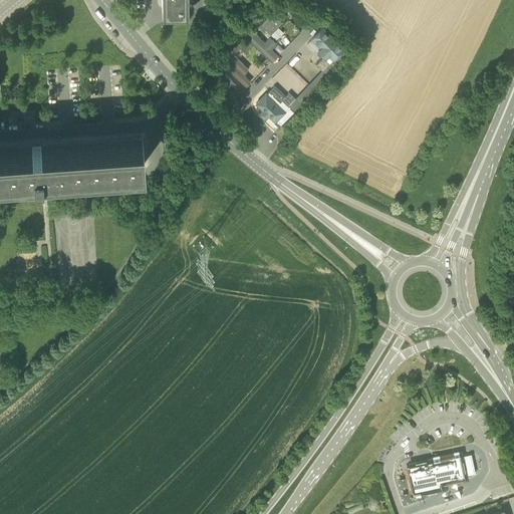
[(278,9),(275,11),(281,17),(284,15),(278,9)]
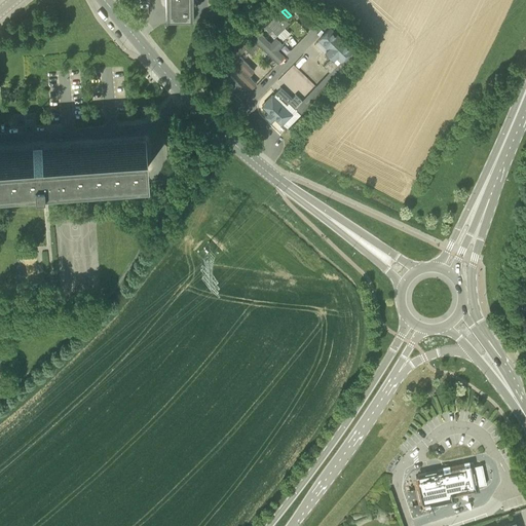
[(278,12),(272,19),(284,29),(289,23),(278,12)]
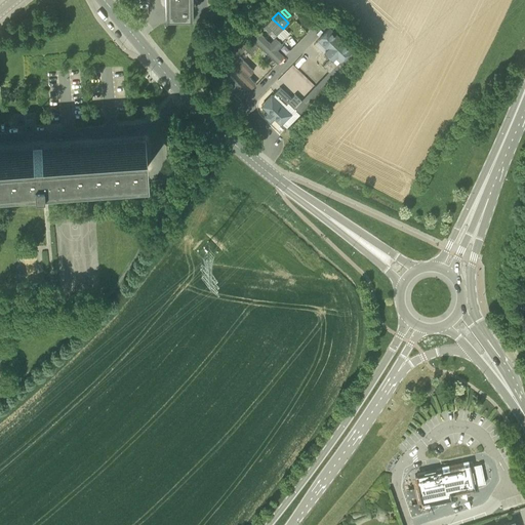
[(272,18),(267,24),(277,35),(283,29),(272,18)]
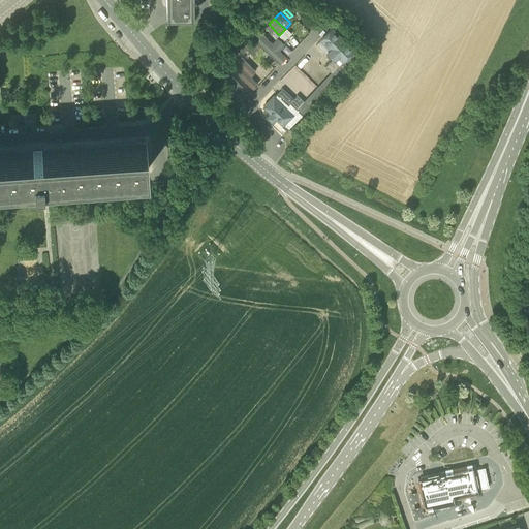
[(346,44),(330,29),(322,37),(330,44),(328,47),(337,55),(339,53),(344,59),(354,49),(348,42),(346,44)]
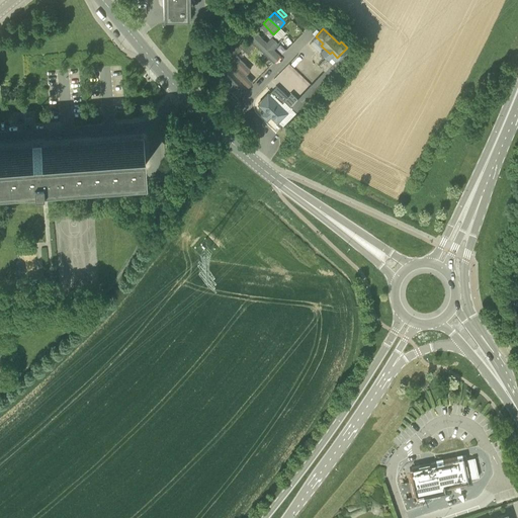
[(256,30),(249,37),(271,60),(278,53),(273,48),(278,44),(271,36),(266,41),(256,30)]
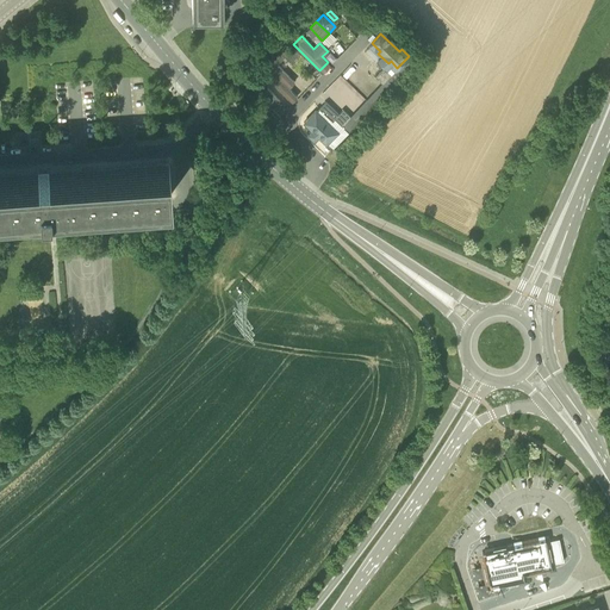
[(284,47),(278,49),(286,57),(291,53),(284,47)]
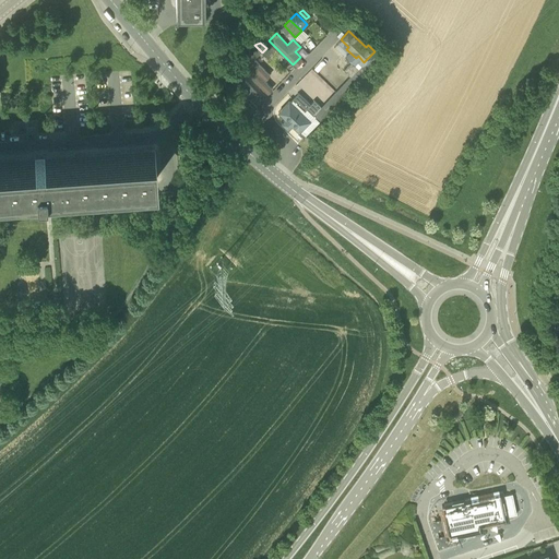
[(266,48),(274,56),(277,51),(271,45),(266,48)]
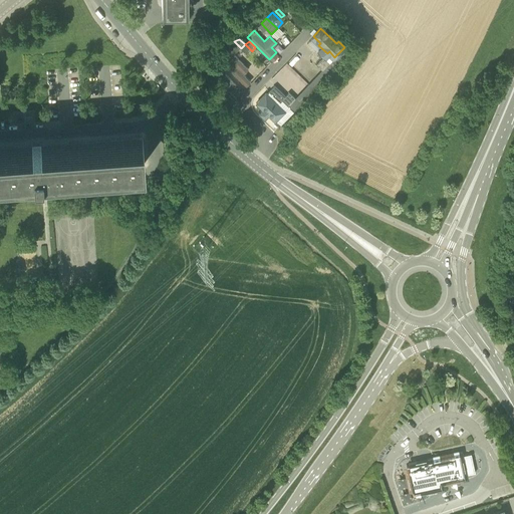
[(245,44),(241,48),(248,55),(252,51),(245,44)]
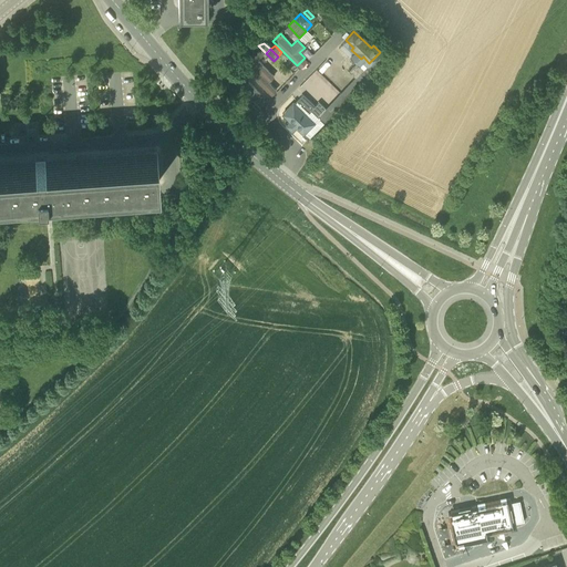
[(369,73),(357,62),(352,66),(364,78),(369,73)]
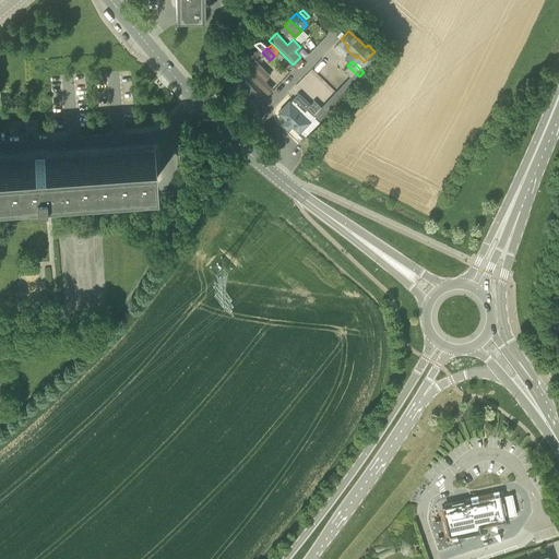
[(259,63),(248,74),(269,94),(273,88),(264,81),(270,74),(259,63)]
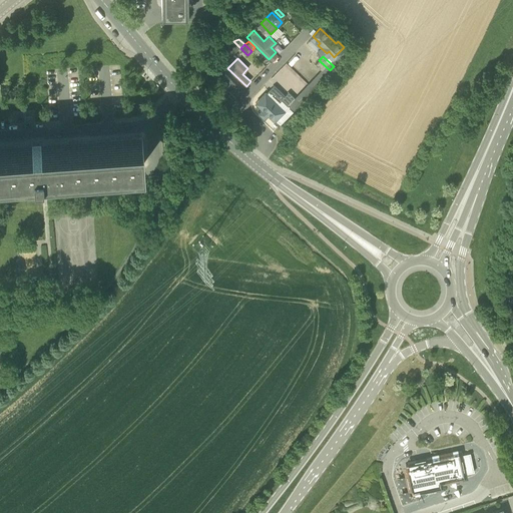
[(326,74),(330,70),(319,60),(316,64),(326,74)]
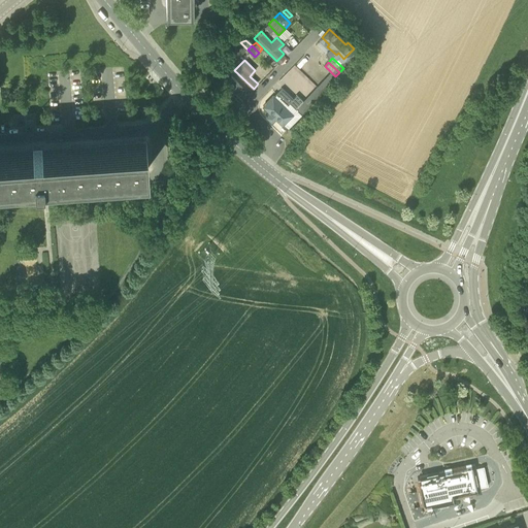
[(220,87),(231,98),(242,87),(231,75),(220,87)]
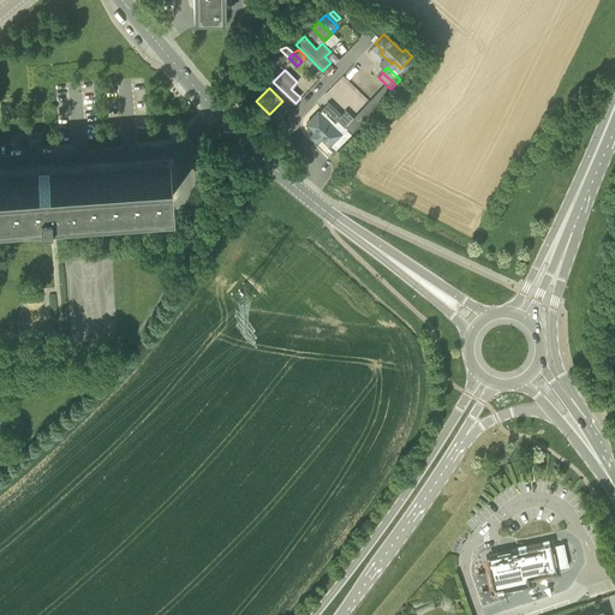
[(338,120),(342,115),(341,114),(332,106),(329,102),(322,109),(335,123),(338,120)]
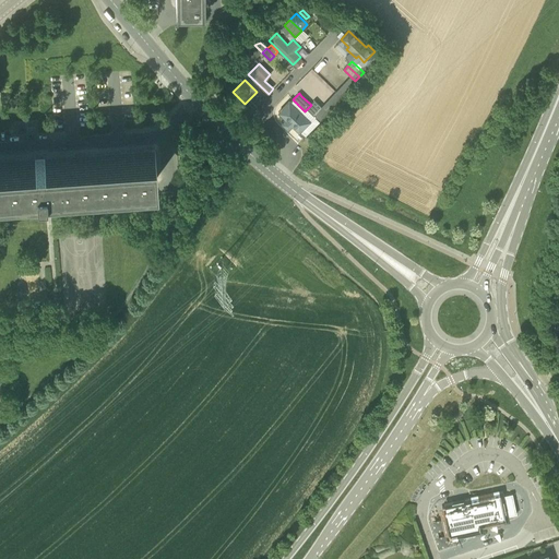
[(318,111),(322,107),(314,99),(310,104),(311,105),(318,111)]
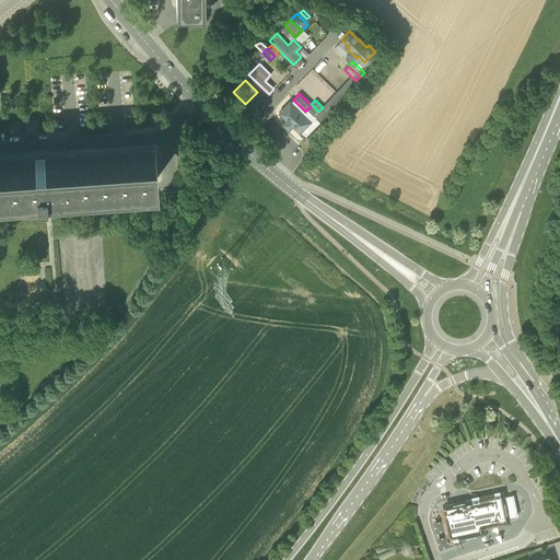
[(311,120),(290,101),(279,112),(286,118),(282,121),(290,130),(293,126),(299,131),(311,120)]
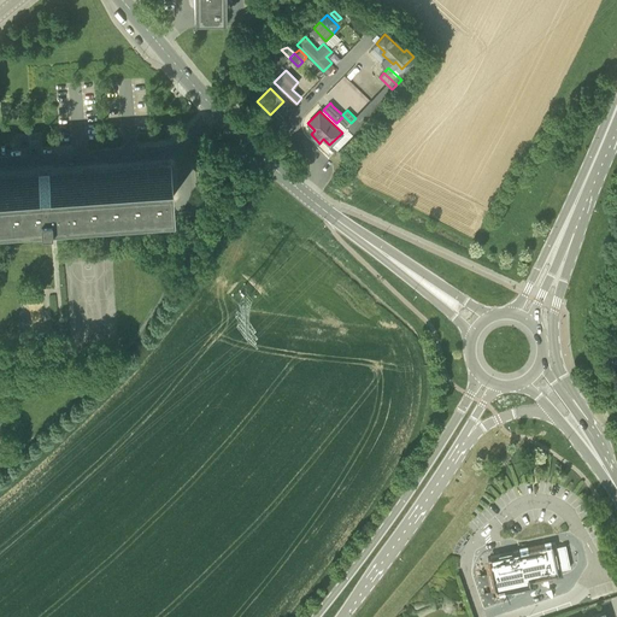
[(344,116),(339,121),(352,133),(357,128),(351,123),(344,116)]
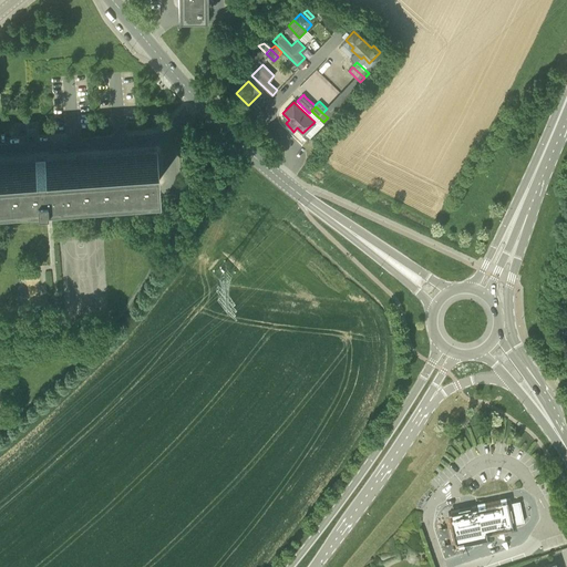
[(147,156),(147,152),(0,163),(0,191),(160,179),(157,156),(147,156)]
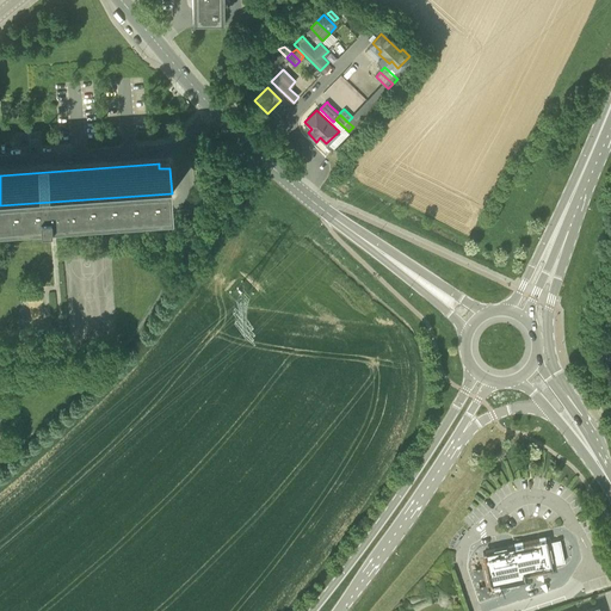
[(486,553),(483,553),(485,555),(489,580),(491,586),(525,579),(524,573),(551,567),(551,565),(556,563),(563,562),(565,561),(560,539),(551,541),(547,542),(547,539),(545,539),(545,538),(545,537),(539,538),(539,539),(539,541),(523,544),(523,543),(523,542),(516,544),(506,545),(507,548),(486,553)]
